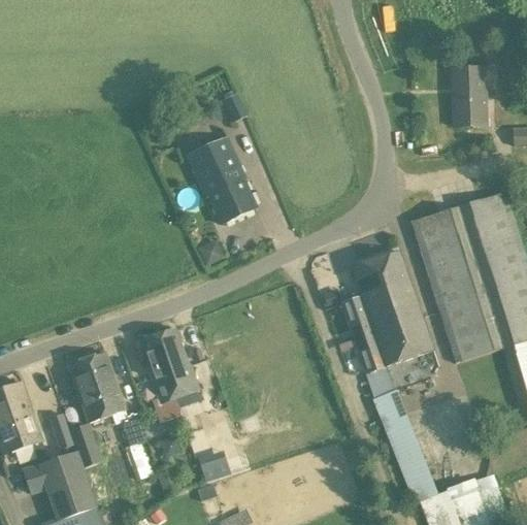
[(454,126),(487,124),(485,67),(451,68),(454,126)]
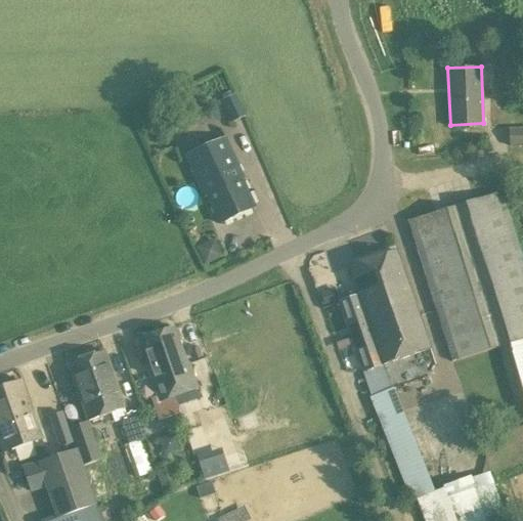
[(232,120),(246,114),(234,92),(222,97),(232,120)]
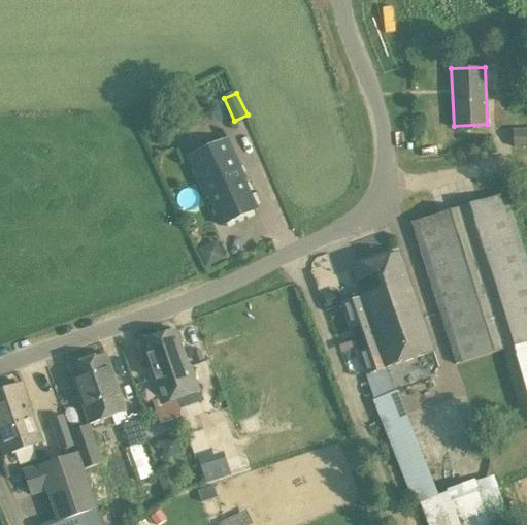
[(526,126),(514,127),(514,145),(526,144),(526,126)]
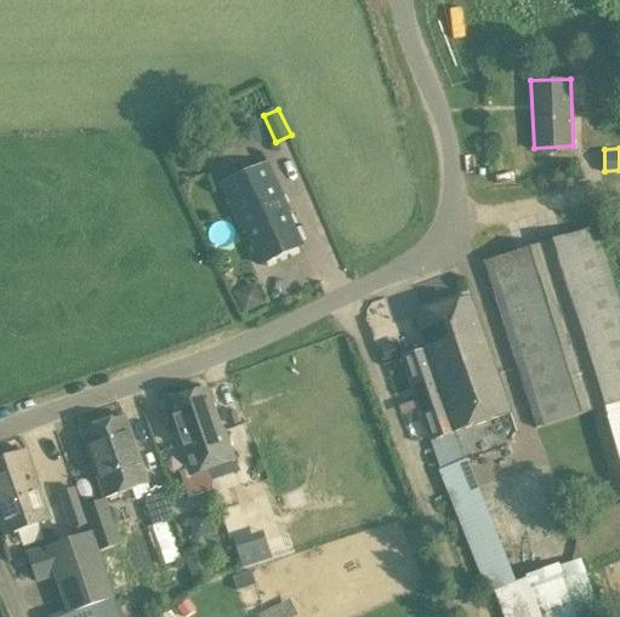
[(261,262),(302,243),(288,211),(290,210),(267,160),(221,182),(244,232),(245,230),(261,262)]
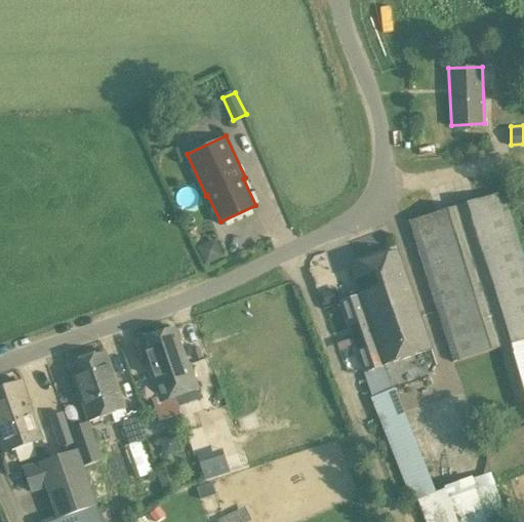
[(453,360),(501,345),(507,362),(505,362),(523,422),(523,181),(513,186),(523,219),(523,255),(502,190),(408,219),(453,360)]
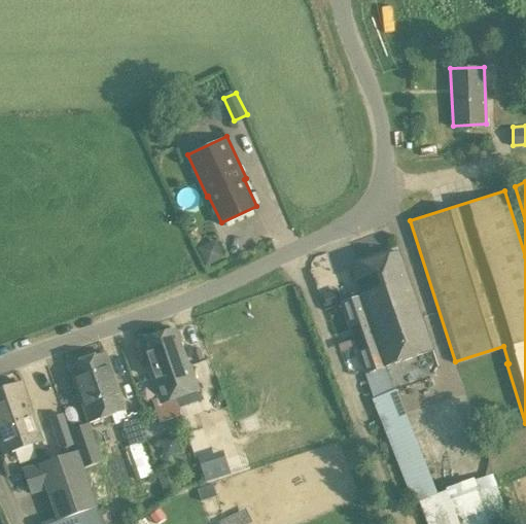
[(200,243),(207,260),(224,253),(217,236),(200,243)]
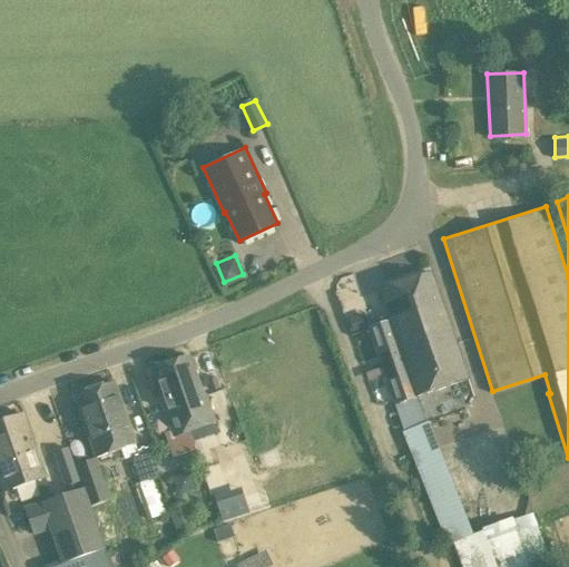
[(418,396),(469,378),(431,270),(379,287),(390,319),(370,325),(395,402),(418,396)]
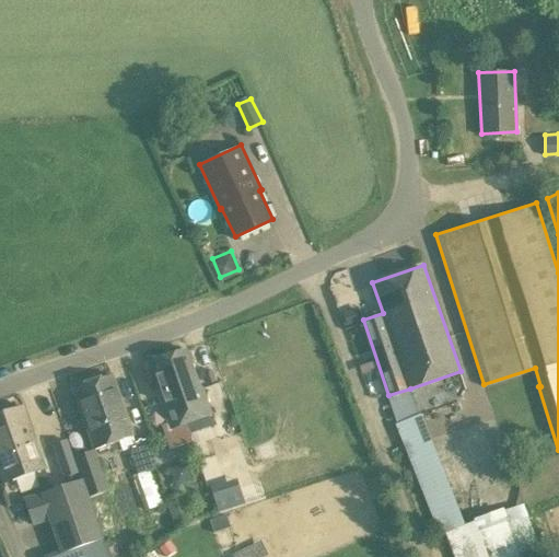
[(348,323),(362,317),(358,304),(344,310),(348,323)]
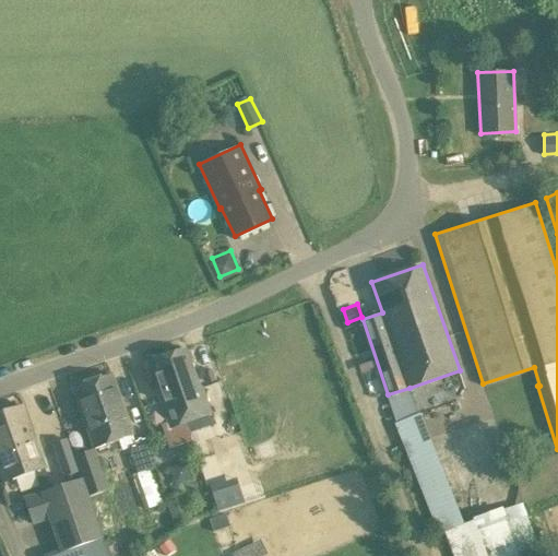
[(167,354),(180,392),(176,394),(185,417),(210,409),(201,381),(199,382),(187,347),(167,354)]
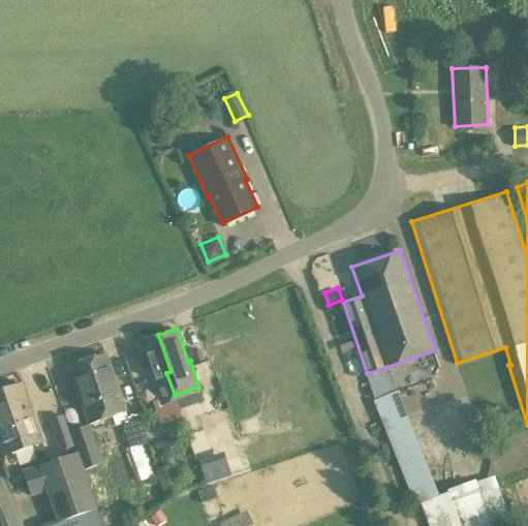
[(171,371),(158,335),(142,340),(153,374),(151,374),(159,398),(153,400),(161,422),(182,414),(175,395),(166,373),(171,371)]
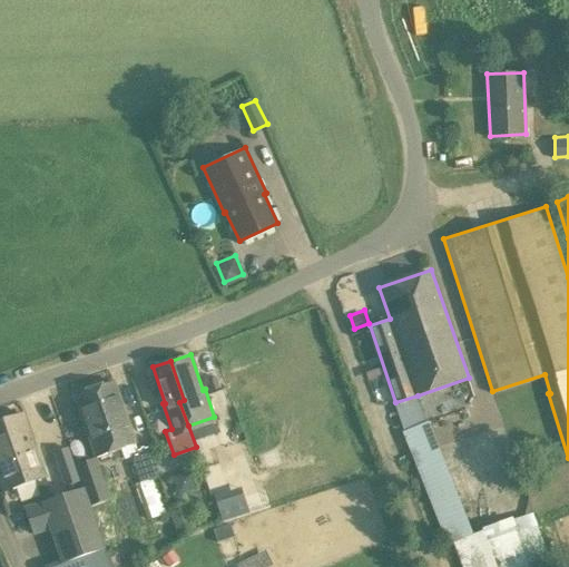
[(107,417),(125,410),(115,380),(75,394),(88,434),(110,427),(107,417)]
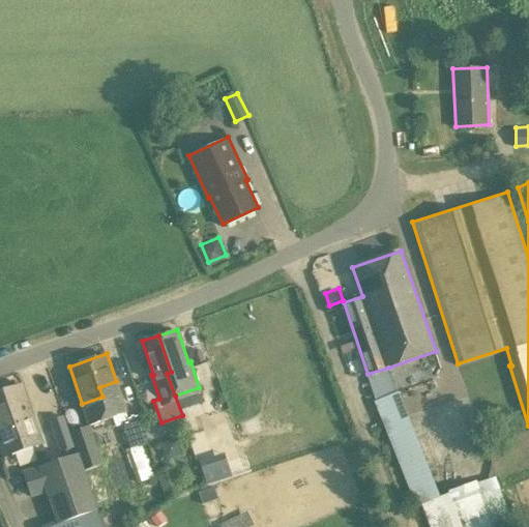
[(368,374),(377,400),(397,392),(388,368),(368,374)]
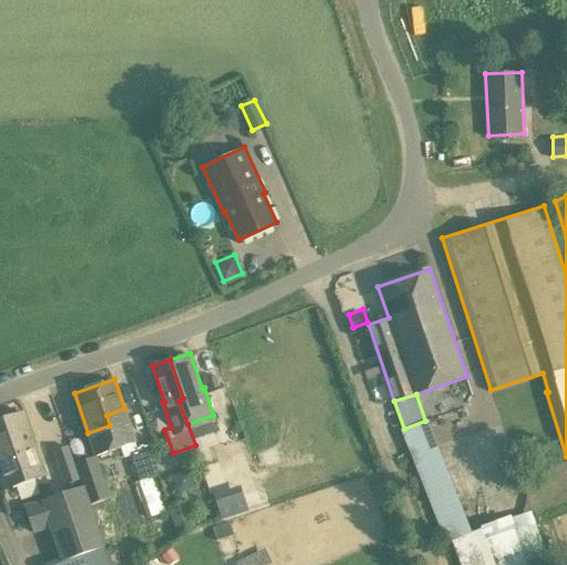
[(124,409),(107,415),(110,425),(88,433),(95,454),(135,440),(124,409)]
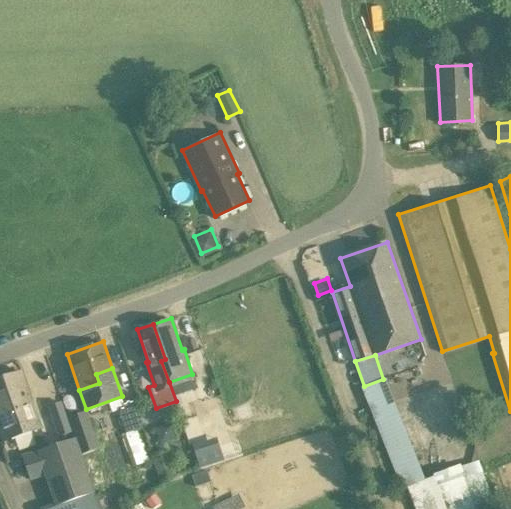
[(0,412),(13,407),(13,409),(17,408),(18,409),(33,404),(21,370),(0,377),(0,412)]
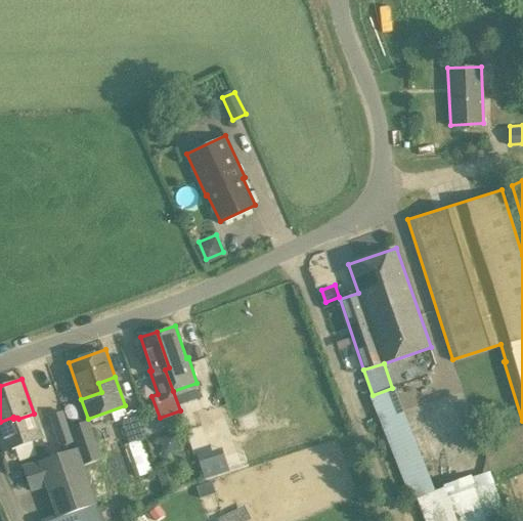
[(126,415),(121,417),(129,441),(125,442),(136,475),(156,469),(144,436),(145,435),(135,405),(125,409),(126,415)]
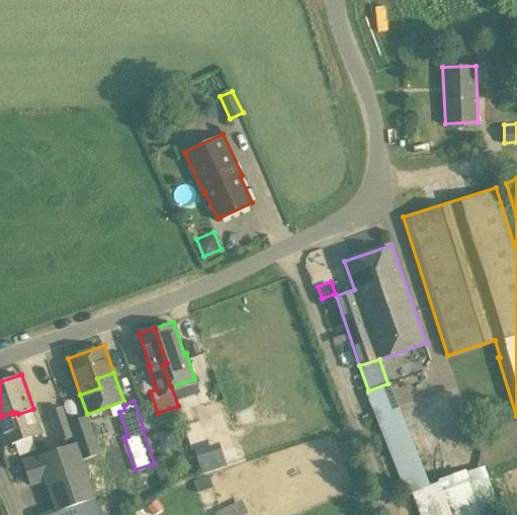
[(53,408),(63,439),(73,435),(62,405),(53,408)]
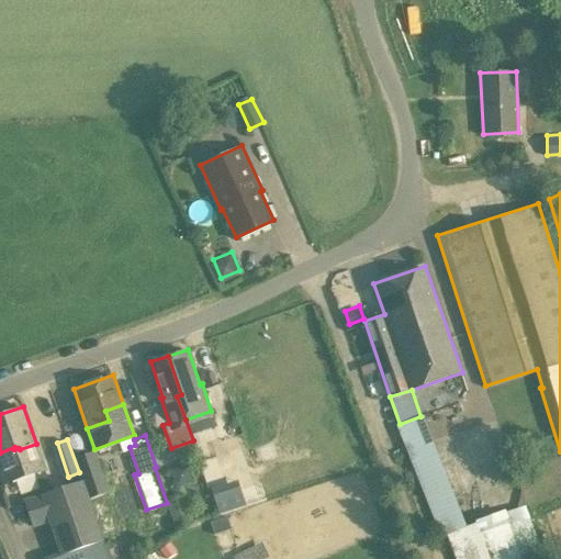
[(35,472),(40,485),(47,482),(48,478),(36,444),(20,449),(19,448),(14,449),(14,447),(0,453),(0,470),(4,482),(35,472)]
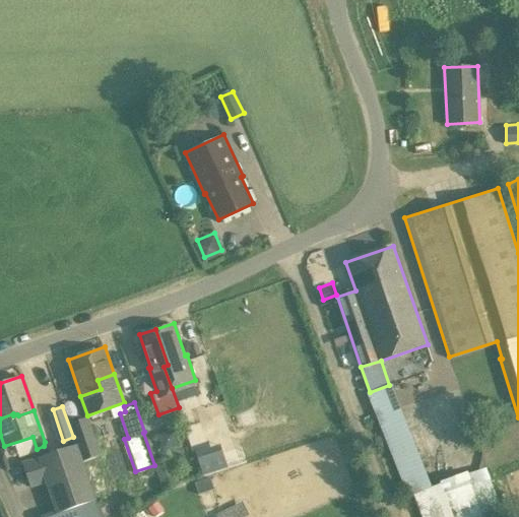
[(82,460),(102,454),(88,416),(70,423),(77,444),(75,444),(81,462),(83,462),(82,460)]
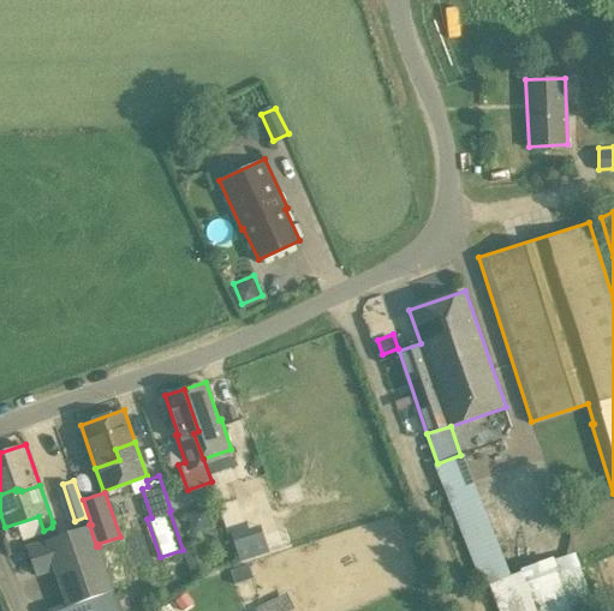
[(54,569),(67,605),(48,610),(119,610),(99,546),(96,546),(89,525),(46,538),(27,545),(36,574),(54,569)]
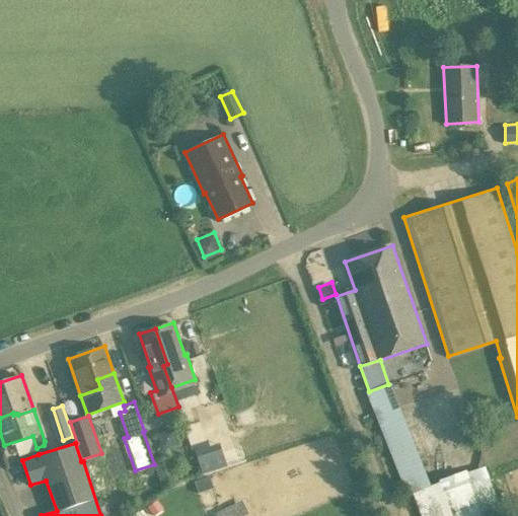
[(222,450),(210,454),(208,446),(195,450),(202,472),(226,464),(222,450)]
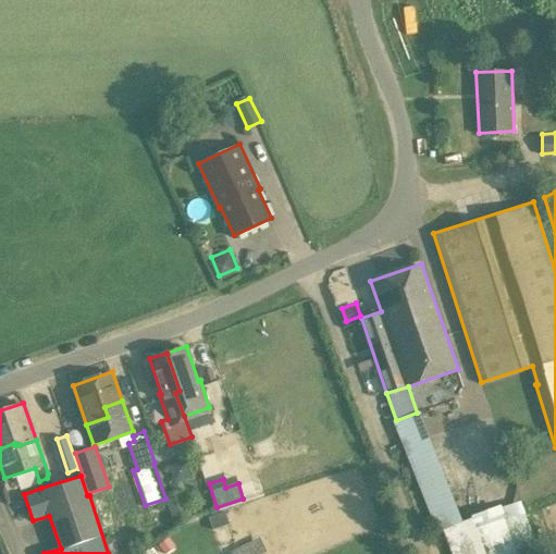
[(183,489),(165,495),(175,524),(193,517),(188,504),(183,489)]
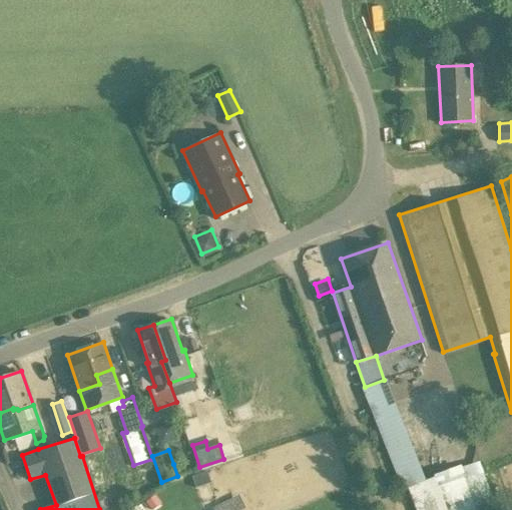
[(409,487),(417,509),(495,509),(499,509),(480,459),(462,466),(461,464),(435,474),(436,476),(409,487)]
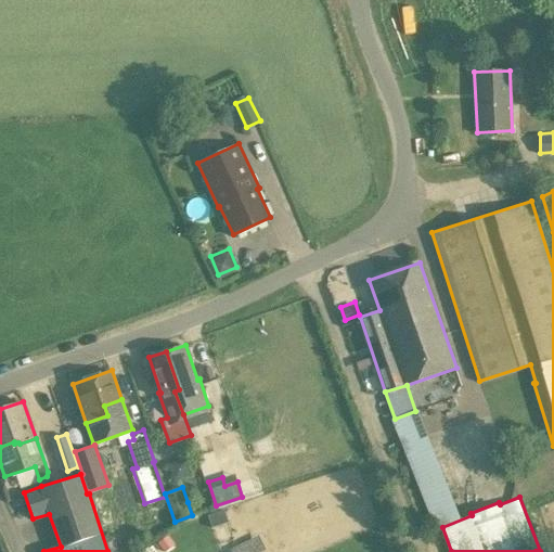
[(211,526),(228,521),(223,508),(207,513),(211,526)]
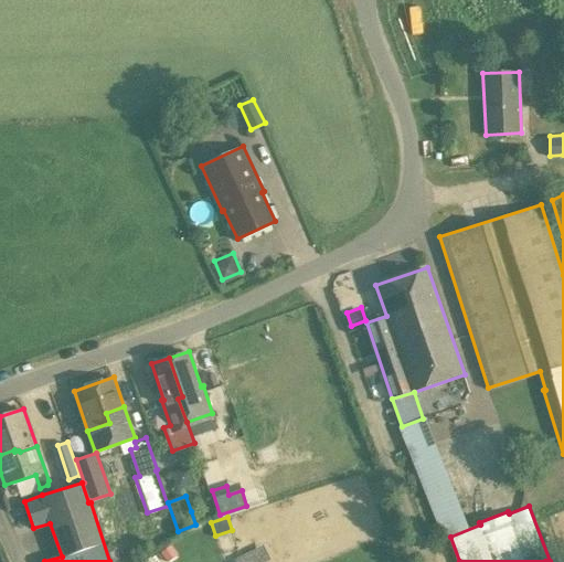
[(167,560),(178,552),(171,542),(160,550),(167,560)]
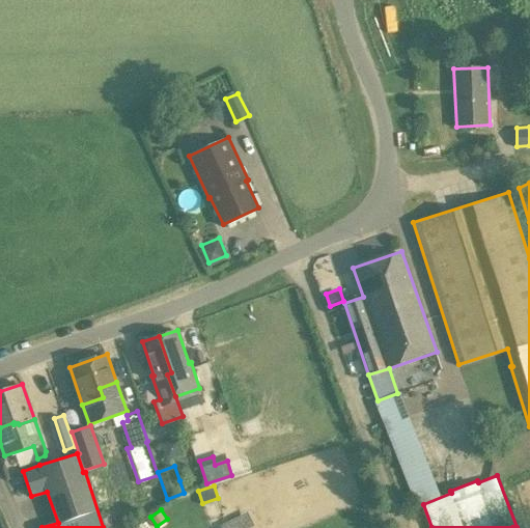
[(255,527),(248,510),(220,524),(222,527),(255,527)]
